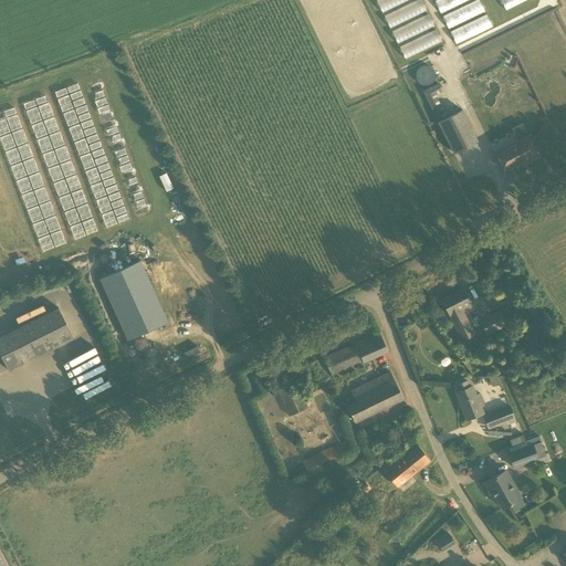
[(376,0),(383,12),(408,0),(376,0)]
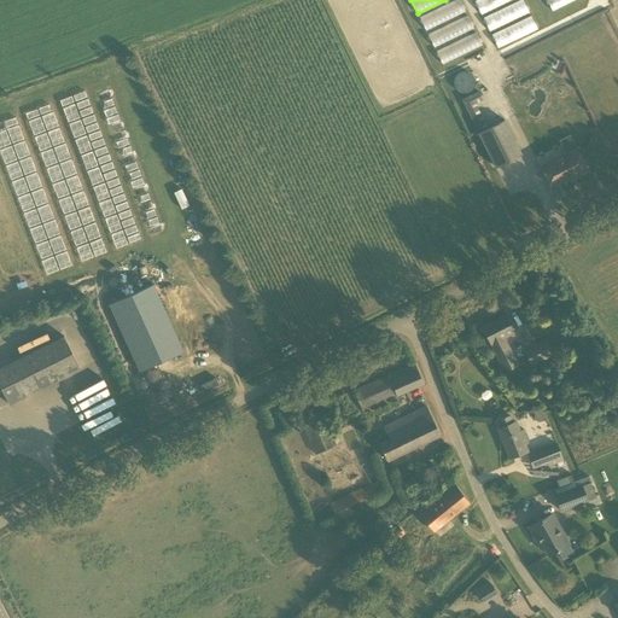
[(454,0),(420,17),(426,30),(466,12),(460,0),(454,0)]
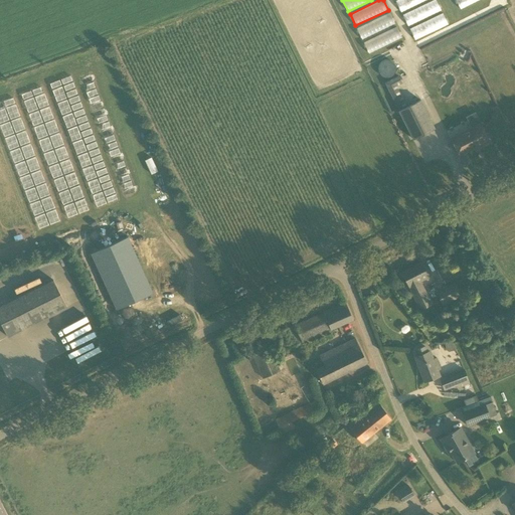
[(401,11),(425,0),(396,0),(401,11)]
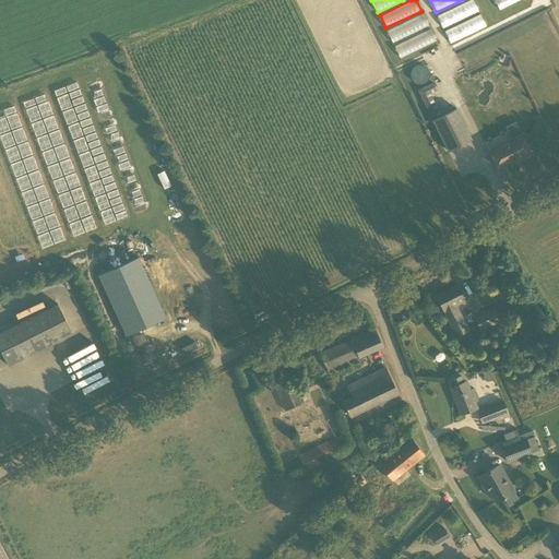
[(442,27),(479,12),(474,0),(473,0),(437,15),(442,27)]
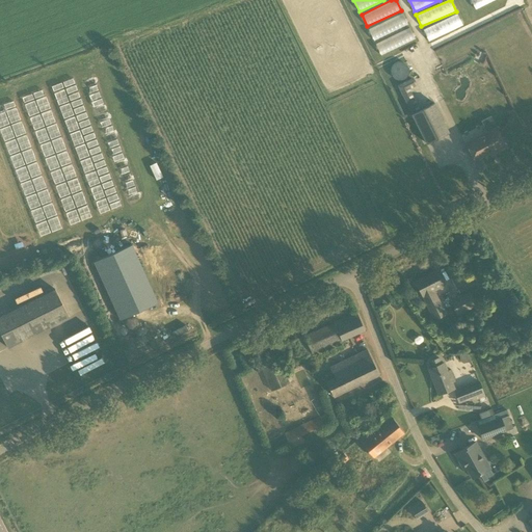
[(471,0),(475,9),(494,0),(471,0)]
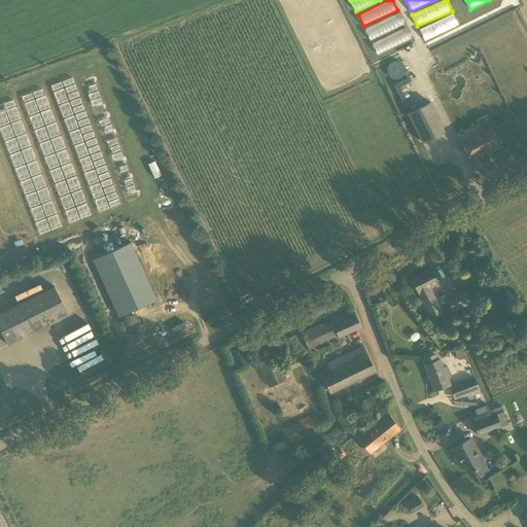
[(371,40),(405,25),(399,13),(365,29),(371,40)]
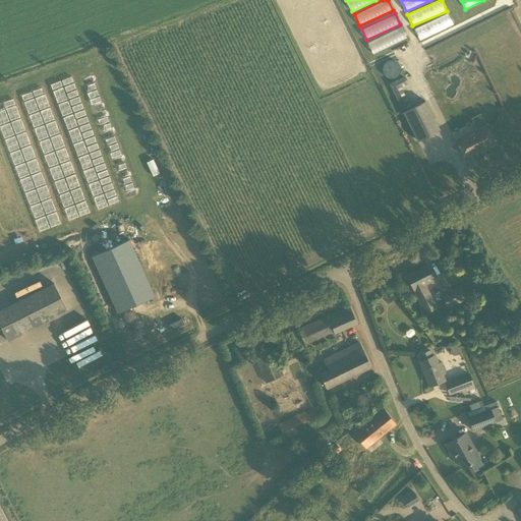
[(419,40),(454,24),(449,13),(414,29),(419,40)]
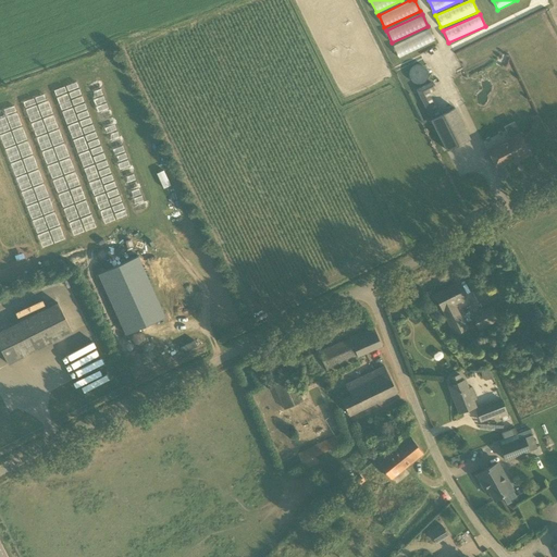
[(430,29),(393,46),(398,58),(435,41),(430,29)]
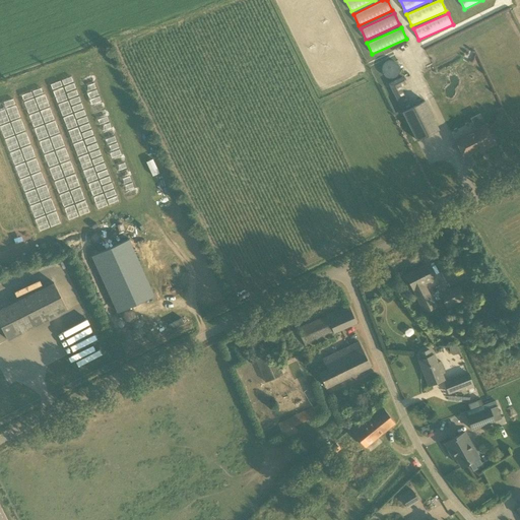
[(393,59),(382,65),(389,78),(400,72),(393,59)]
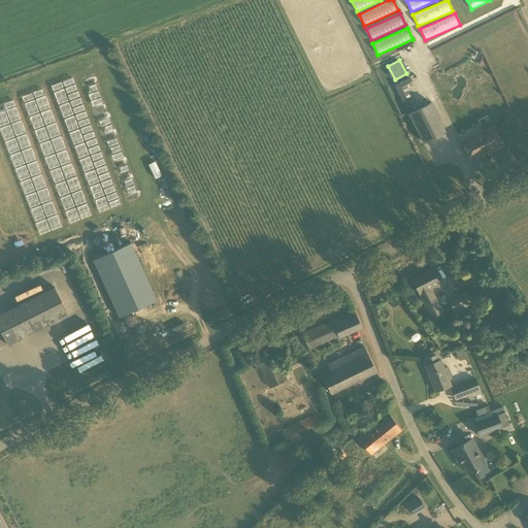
[(408,113),(417,109),(406,89),(413,86),(408,77),(394,85),(397,91),(408,113)]
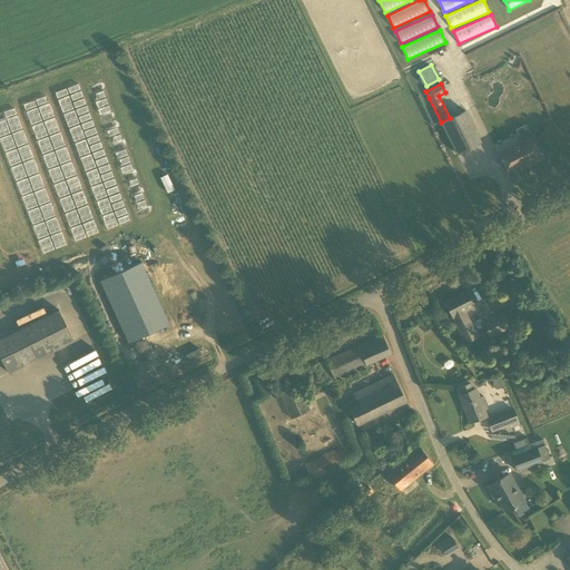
[(450,118),(441,123),(458,154),(481,143),(465,110),(450,118)]
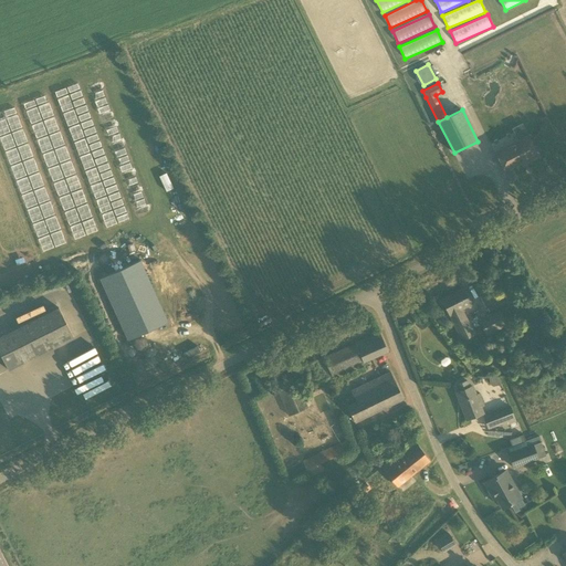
[(534,147),(527,135),(495,152),(505,170),(526,159),(527,161),(538,156),(537,154),(538,154),(540,152),(537,147),(535,146),(534,147)]
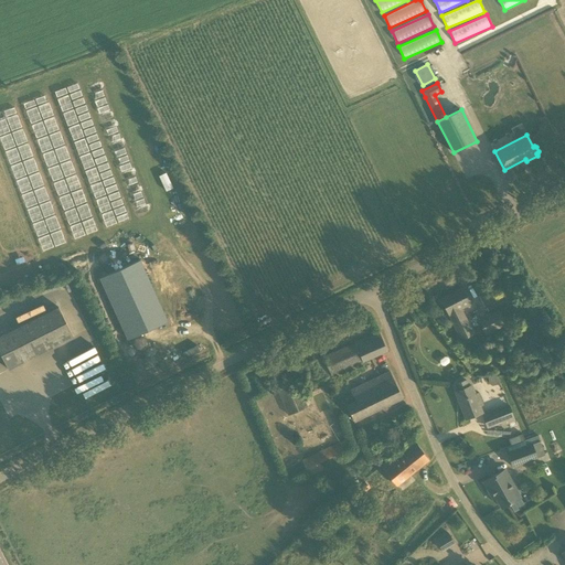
[(102,276),(131,336),(171,316),(140,256),(102,276)]
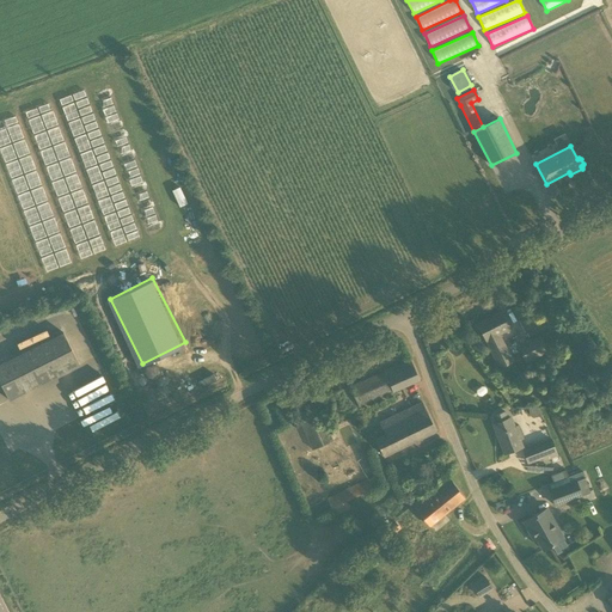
[(500,367),(513,361),(499,334),(509,329),(502,312),(478,324),(500,367)]
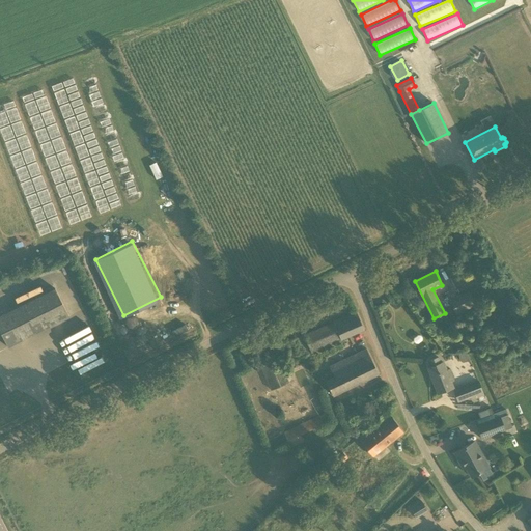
[(0,331),(8,347),(70,316),(55,288),(0,316),(0,331)]
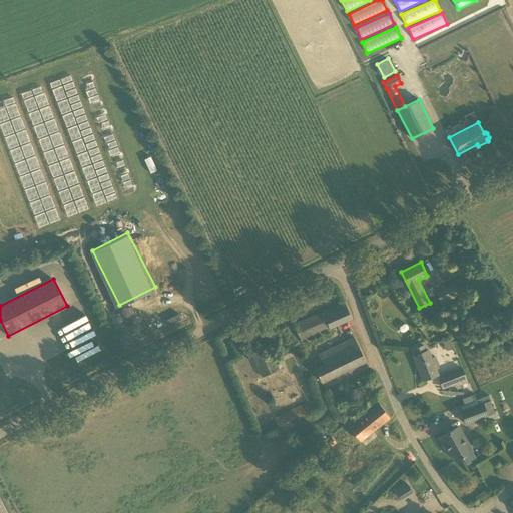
[(442,305),(460,296),(452,282),(435,291),(442,305)]
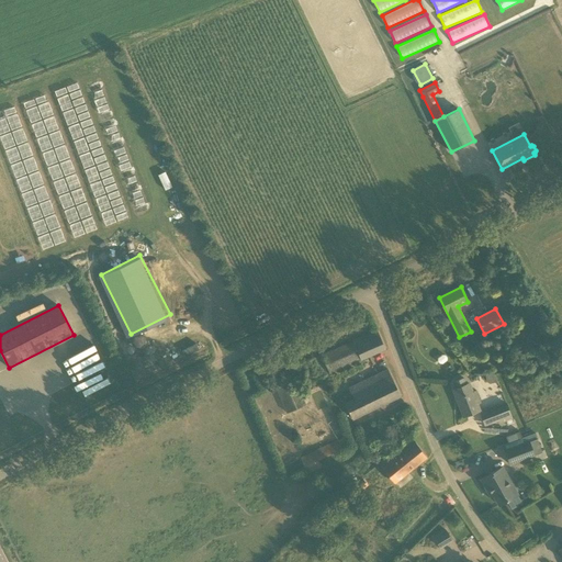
[(329,373),(385,348),(378,330),(322,355),(329,373)]
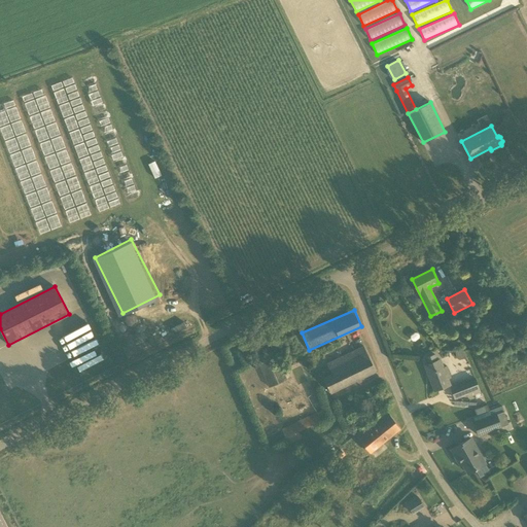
[(173,334),(186,327),(183,321),(170,328),(173,334)]
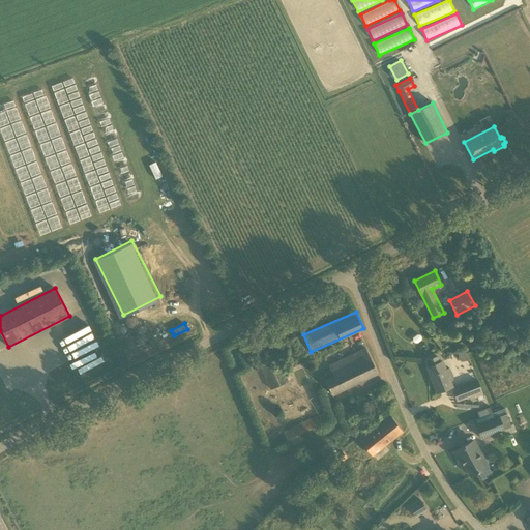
[(371,358),(365,348),(329,365),(334,376),(324,381),(331,394),(378,373),(371,358)]
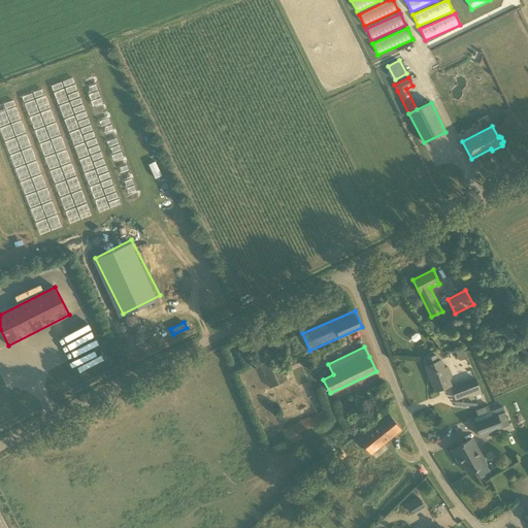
[(439,361),(436,355),(425,359),(427,365),(425,366),(435,391),(451,386),(449,381),(452,380),(447,366),(443,367),(440,360),(439,361)]
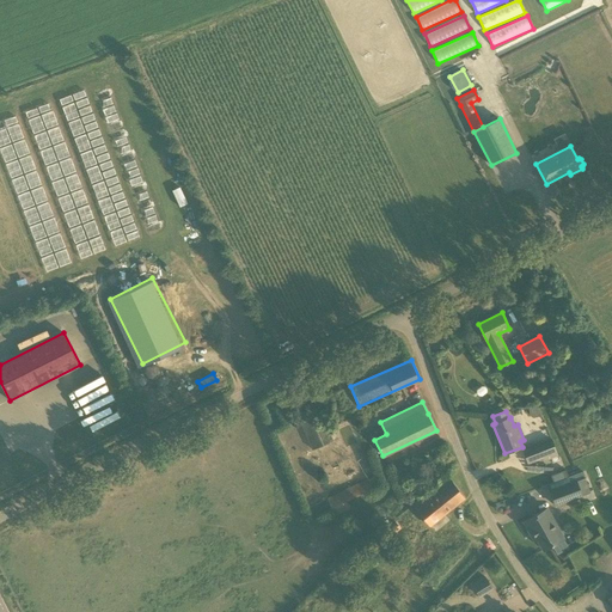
[(312,450),(332,441),(320,414),(300,422),(312,450)]
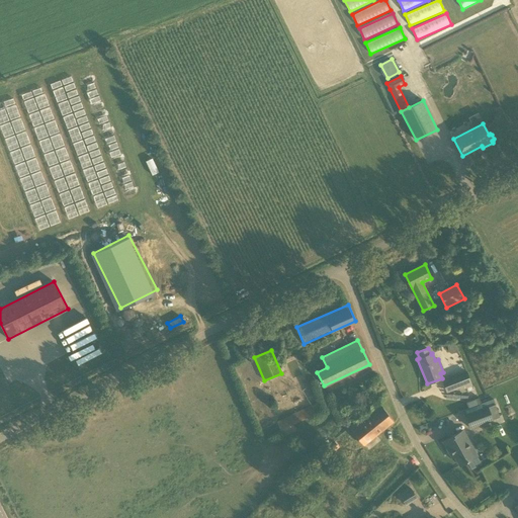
[(471,385),(466,371),(457,375),(442,381),(447,392),(459,386),(460,390),(471,385)]
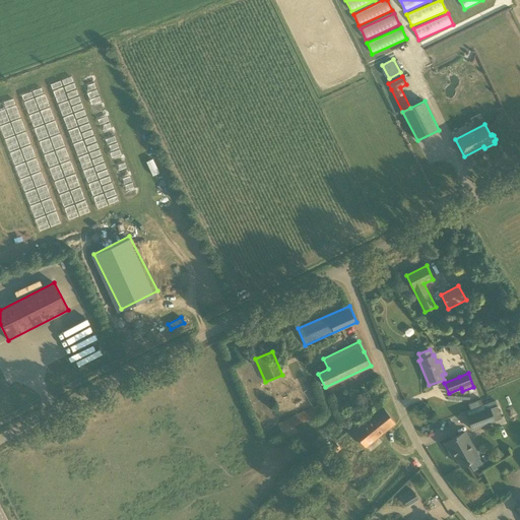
[(470,410),(482,405),(480,399),(468,404),(470,410)]
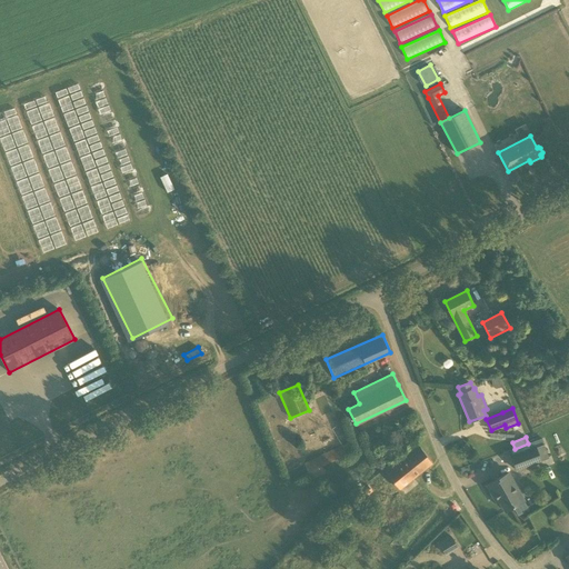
[(540,446),(536,447),(540,460),(545,459),(549,457),(543,443),(540,446)]
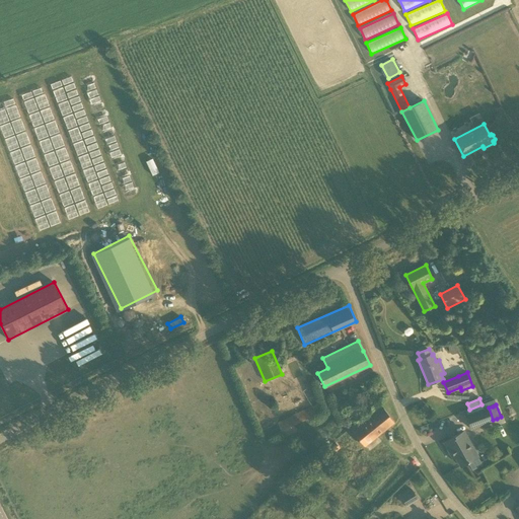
[(277,424),(281,431),(315,414),(312,406),(277,424)]
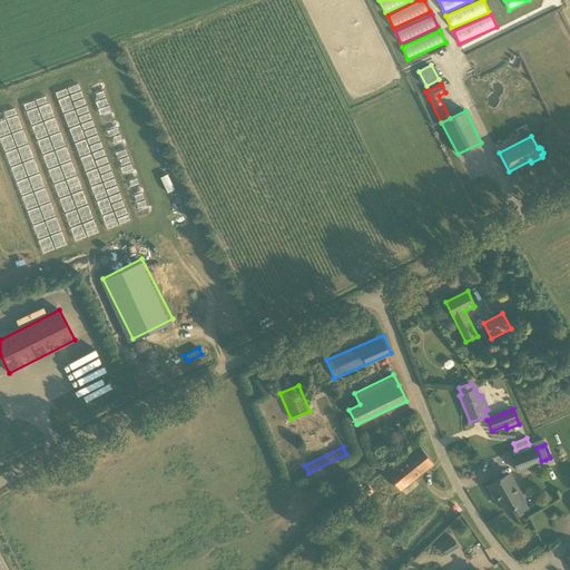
[(518,471),(542,462),(541,461),(537,448),(512,457),(518,471)]
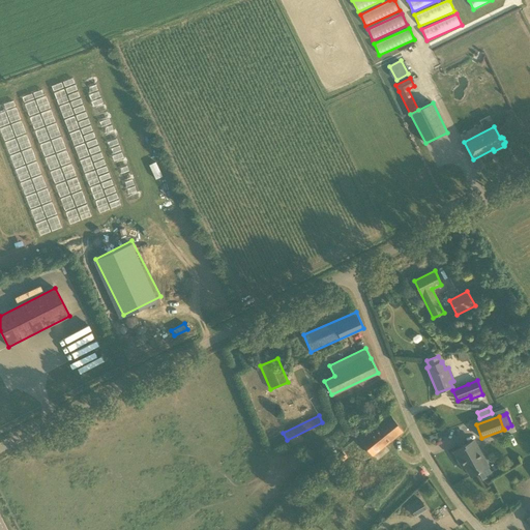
[(361,442),(372,455),(403,431),(391,417),(370,435),(366,432),(359,438),(362,442),(361,442)]
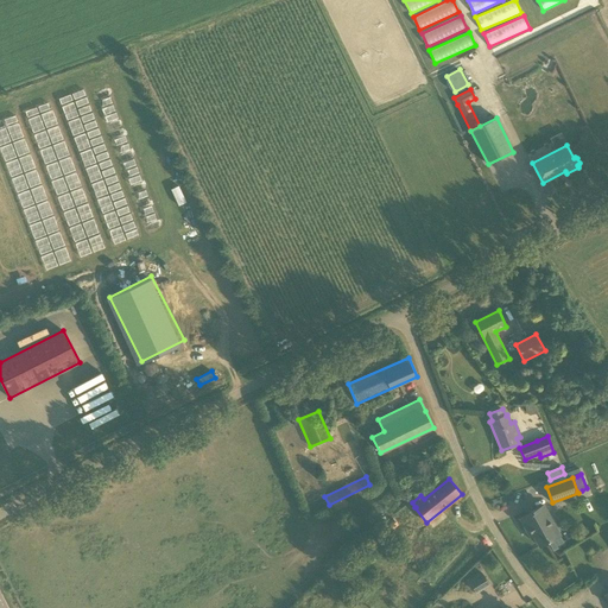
[(557,536),(546,518),(550,517),(543,505),(520,518),(526,530),(529,527),(539,546),(561,536),(559,534),(557,536)]
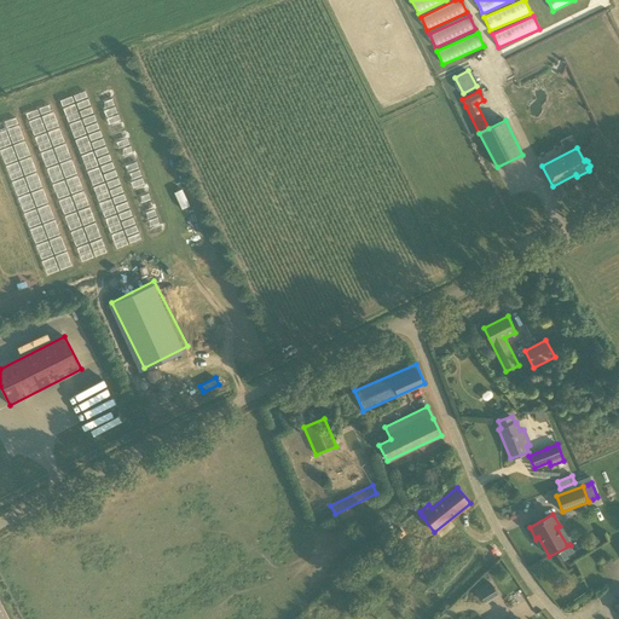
[(491,582),(476,590),(482,602),(498,595),(491,582)]
